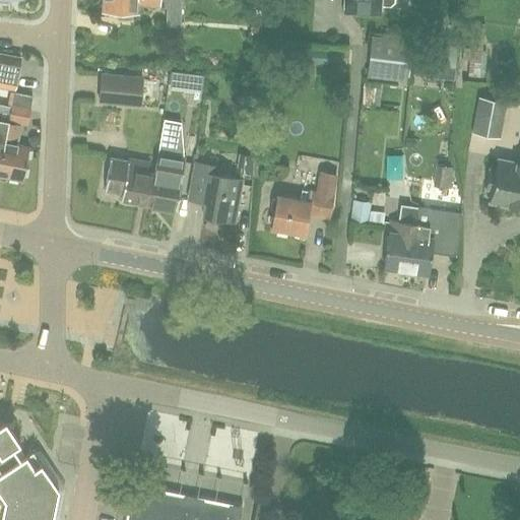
[(104,0),(104,11),(119,11),(120,16),(131,17),(132,12),(138,12),(139,5),(160,6),(166,7),(166,25),(180,26),(181,0),(104,0)]
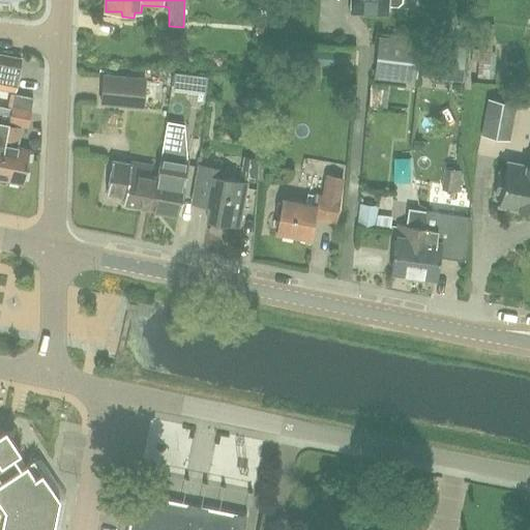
[(351,0),(350,11),(386,13),(386,5),(396,5),(401,2),(401,0),(351,0)]
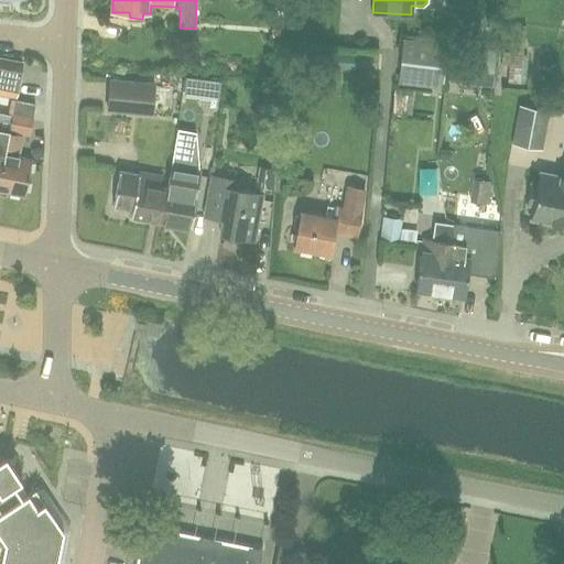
[(9,12),(32,10),(32,1),(8,3),(9,12)]
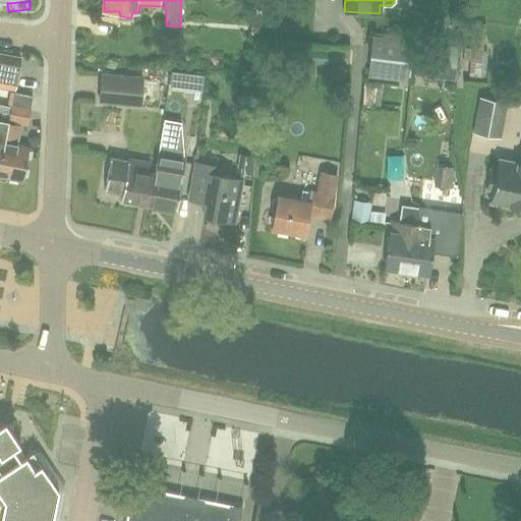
[(250,20),(250,34),(258,34),(258,20),(250,20)]
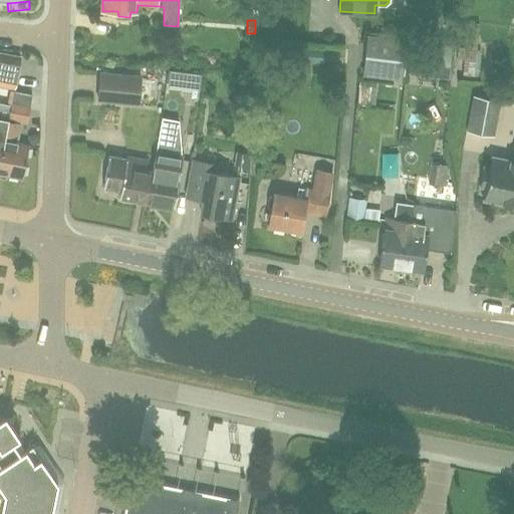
[(362,75),(403,81),(408,41),(367,35),(362,75)]
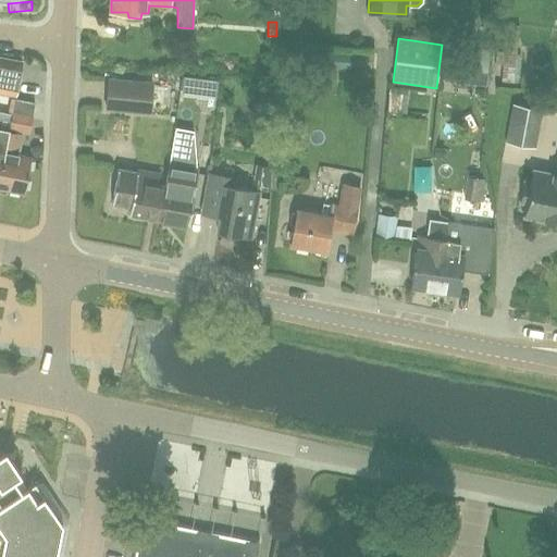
[(462,44),(445,41),(442,67),(458,70),(462,44)]
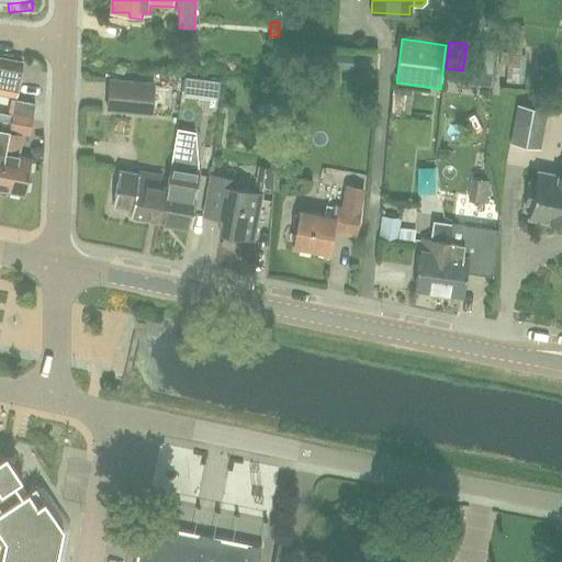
[(357,55),(323,52),(322,68),(355,70),(357,55)]
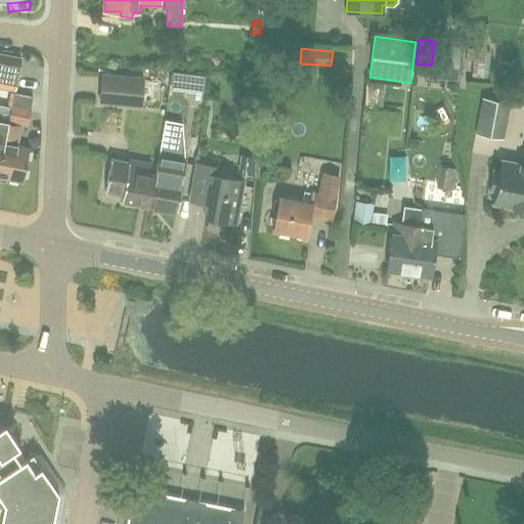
[(473,49),(471,76),(486,77),(489,50),(473,49)]
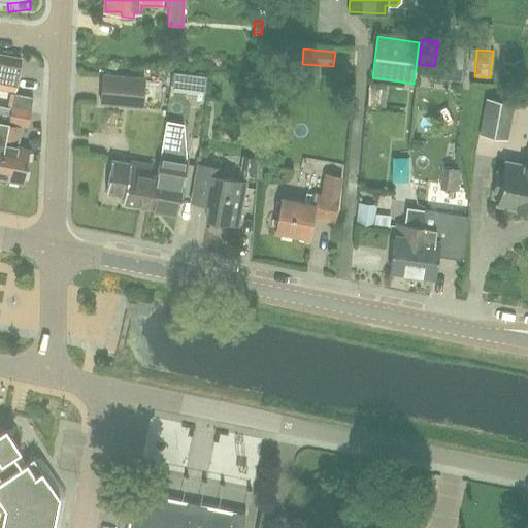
[(0,88),(14,91),(21,58),(0,54),(0,88)]
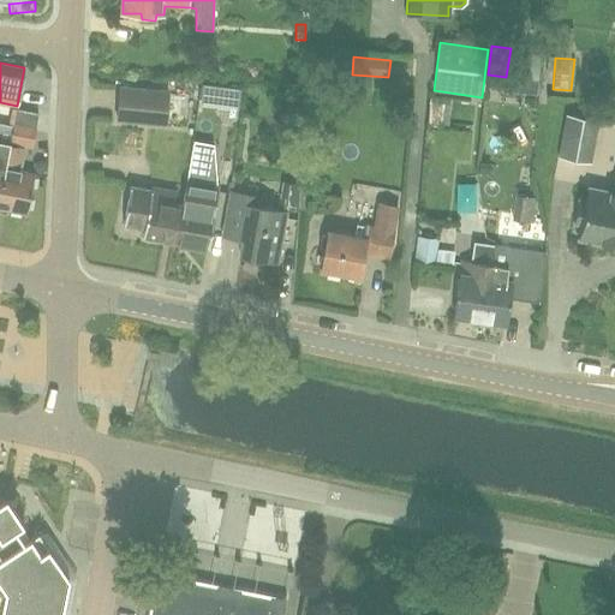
[(118,120),(166,125),(169,91),(121,87),(118,120)]
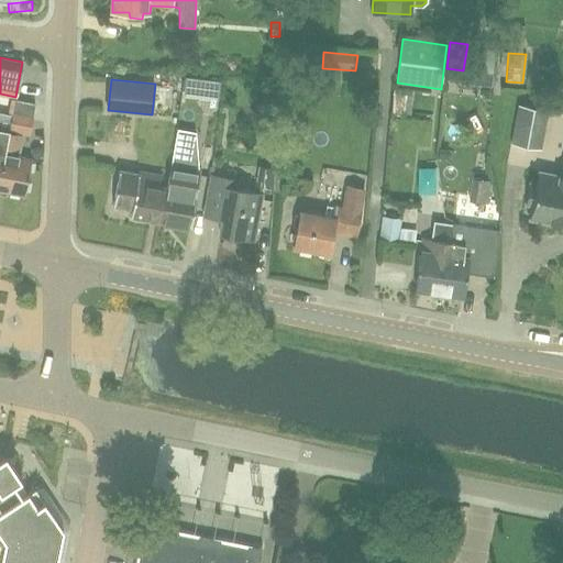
[(393,88),(390,114),(404,116),(406,89),(393,88)]
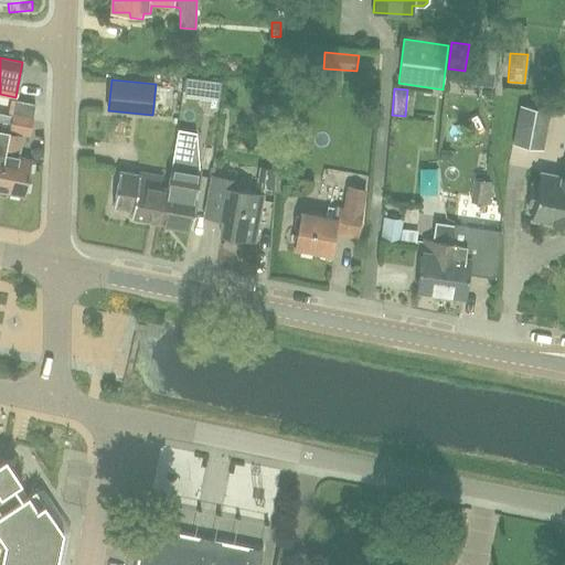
[(491,107),(502,108),(505,89),(493,88),(491,107)]
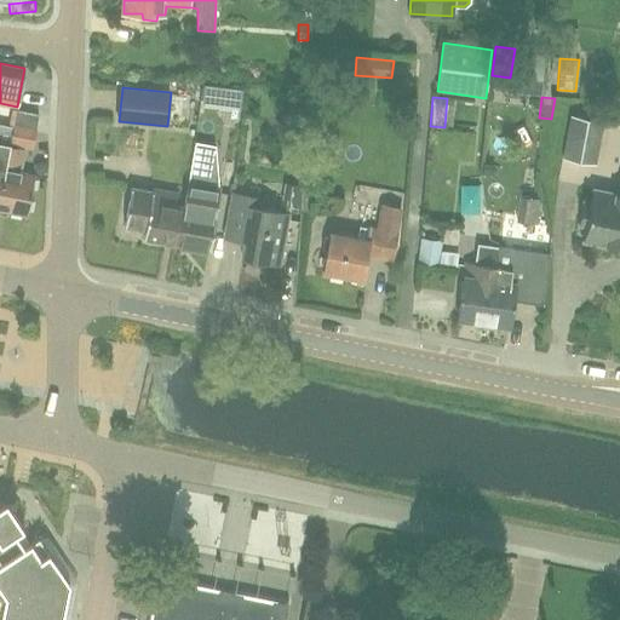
[(18,110),(16,126),(38,128),(40,115),(18,110)]
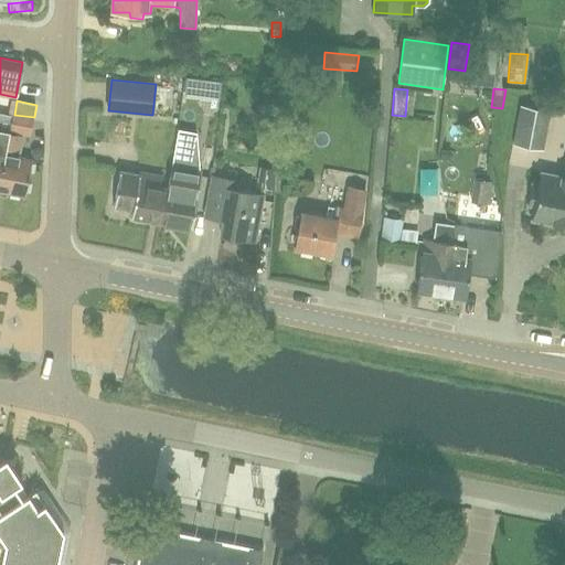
[(519,105),(512,144),(542,149),(550,110),(519,105)]
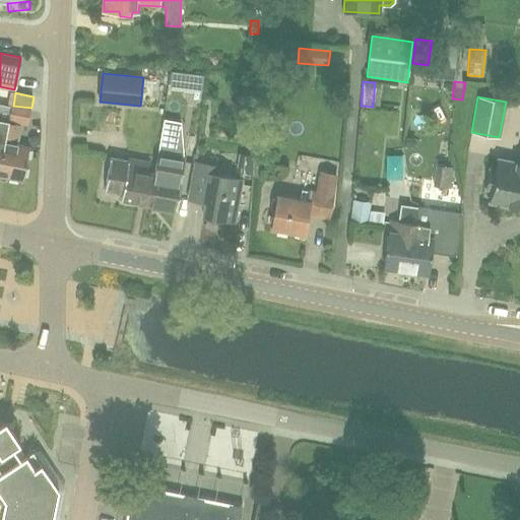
[(31,108),(13,106),(10,120),(17,122),(28,123),(31,108)]
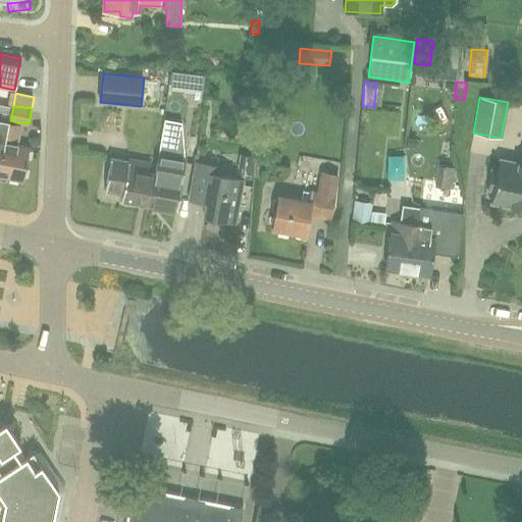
[(10,122),(0,175),(0,176),(23,180),(30,147),(10,143),(11,139),(18,140),(20,125),(16,124),(17,122),(10,120),(9,122),(10,122)]
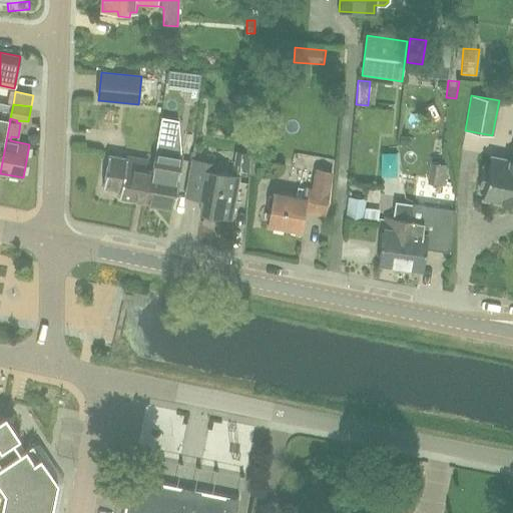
[(0,172),(10,120),(9,120),(0,118),(0,172)]
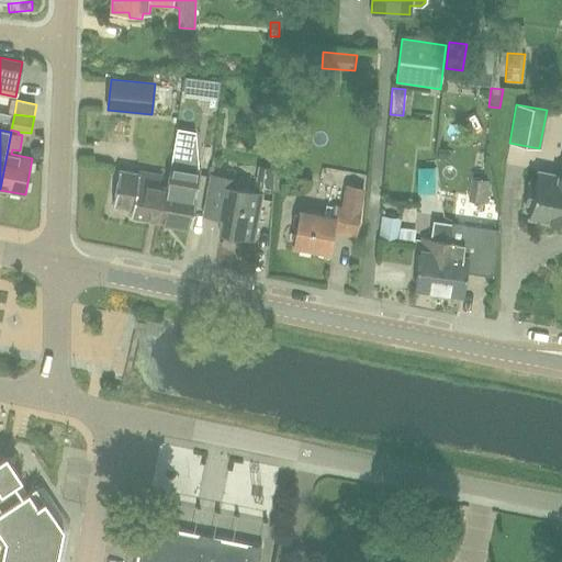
[(167,189),(160,223),(191,228),(201,170),(172,166),(168,189),(167,189)]
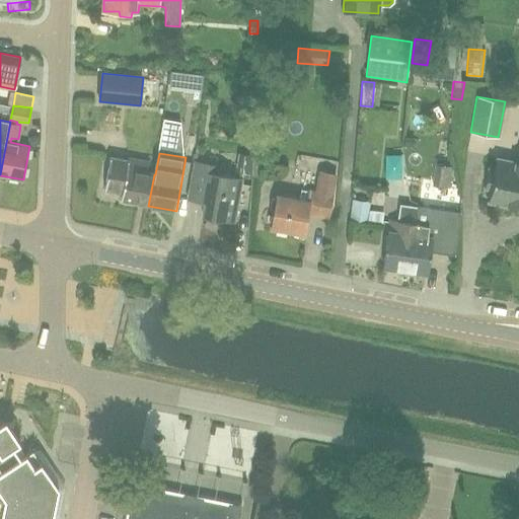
[(214,165),(197,162),(191,193),(207,196),(203,215),(233,221),(240,184),(251,187),(256,157),(238,154),(233,177),(212,173),(214,165)]
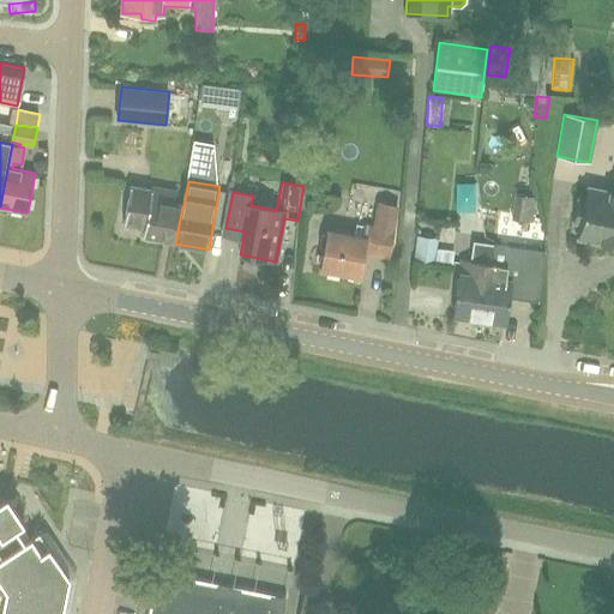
[(613,184),(612,193),(587,188),(584,202),(577,200),(572,223),(579,224),(577,239),(613,246),(613,184)]
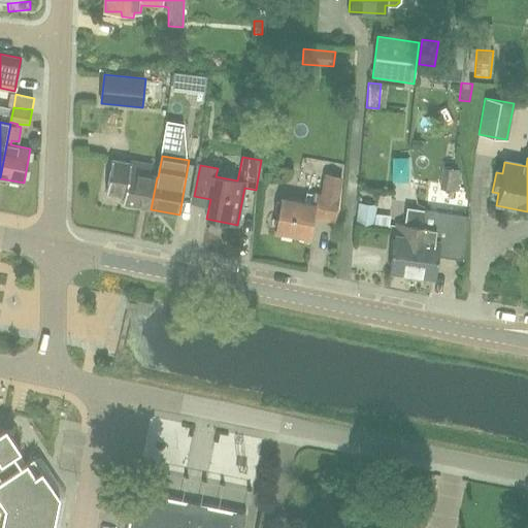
[(131,161),(131,163),(112,160),(106,193),(125,196),(123,204),(151,209),(157,177),(152,176),(153,165),(131,161)]
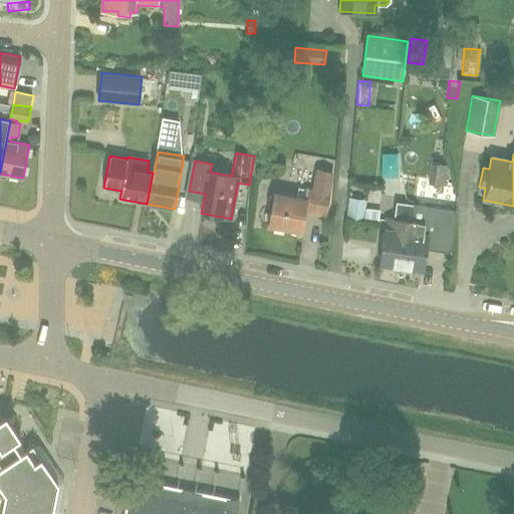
[(376,191),(377,167),(364,167),(364,191),(376,191)]
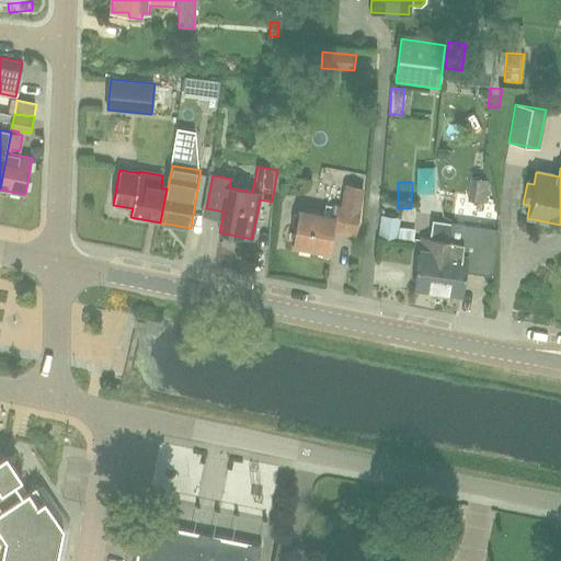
[(503,214),(499,182),(480,185),(484,217),(503,214)]
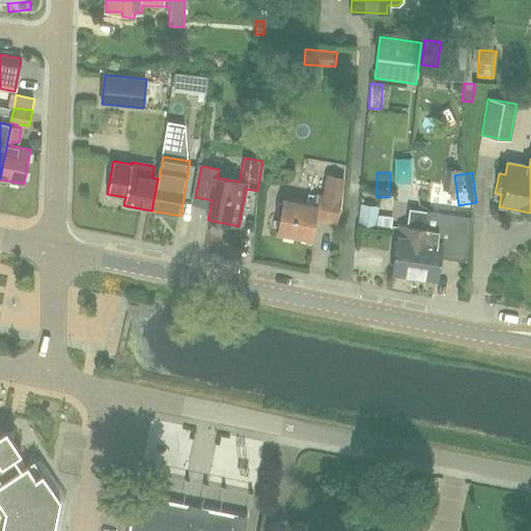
[(326,173),(322,196),(317,195),(314,205),(284,199),(277,233),(310,240),(315,220),(336,223),(340,200),(344,177),(326,173)]
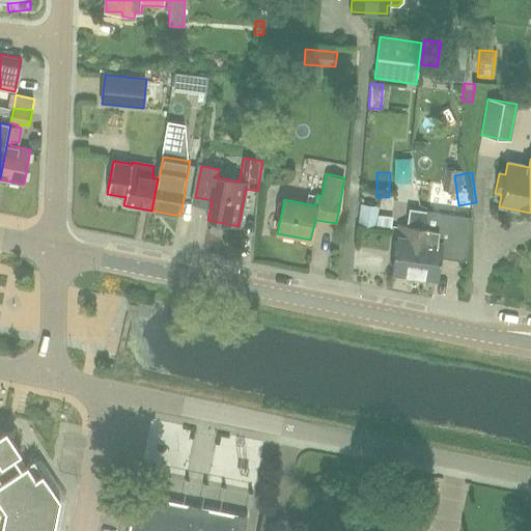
[(375,227),(379,206),(360,203),(357,225),(375,227)]
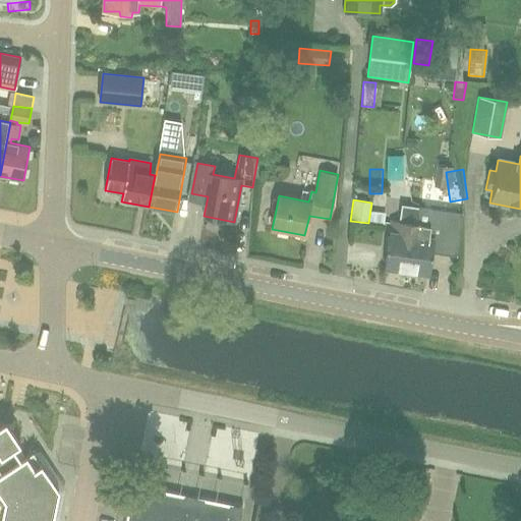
[(416,225),(418,209),(401,206),(399,222),(391,221),(384,269),(406,272),(415,224),(416,225)]
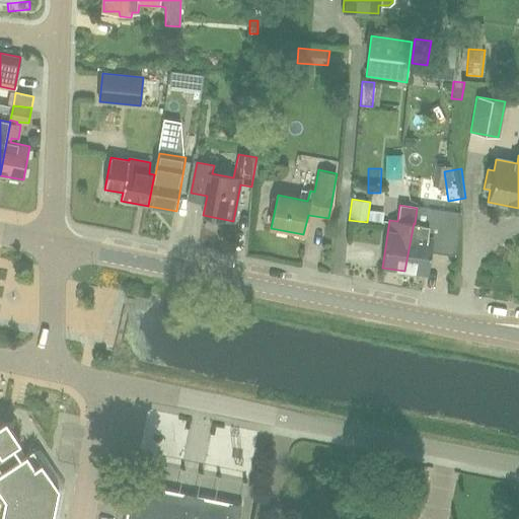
[(415,224),(414,223),(404,271),(427,274),(430,251),(455,255),(461,212),(418,206),(417,208),(415,224)]
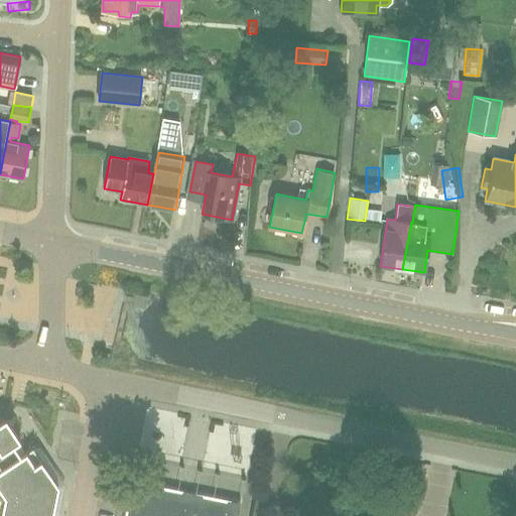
[(0,515),(50,515),(57,486),(32,447),(20,456),(13,444),(19,439),(5,417),(0,420),(0,515)]
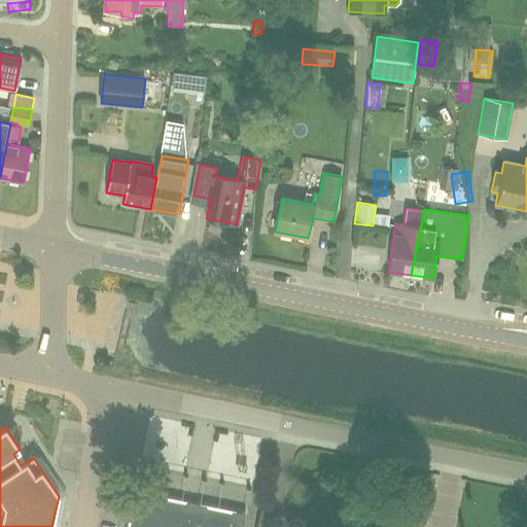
[(197,477),(201,430),(157,426),(153,473),(197,477)]
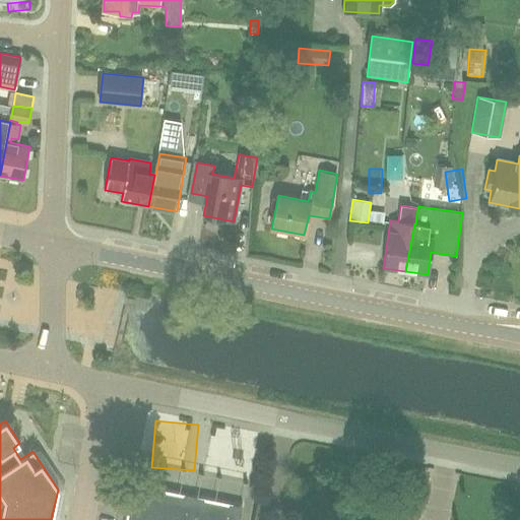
[(244,488),(255,469),(241,461),(247,452),(224,439),(219,446),(210,440),(199,459),(244,488)]
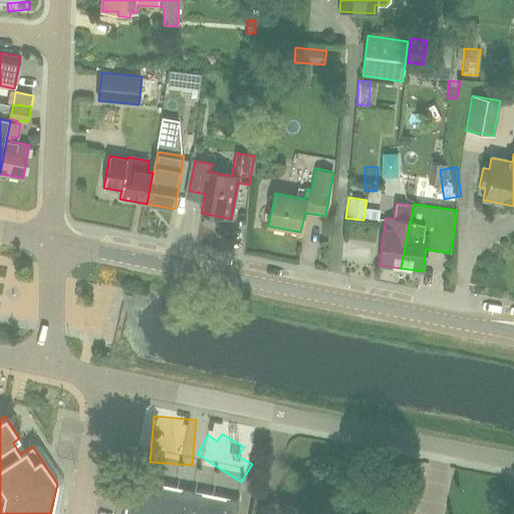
[(236,513),(240,500),(132,478),(123,513),(236,513)]
